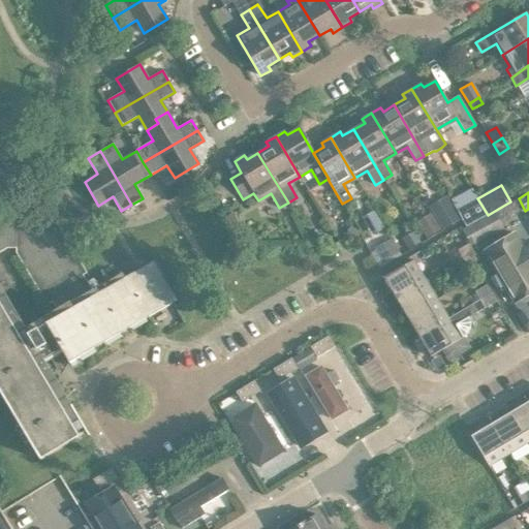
[(458,219),(445,197),(439,200),(430,206),(443,228),(458,219)]
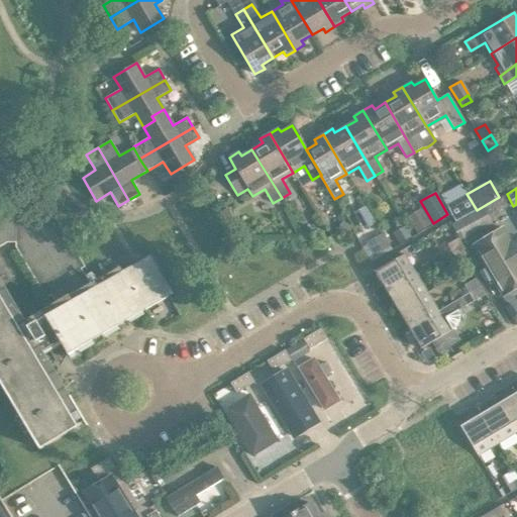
[(455,221),(476,210),(467,195),(446,206),(455,222),(455,221)]
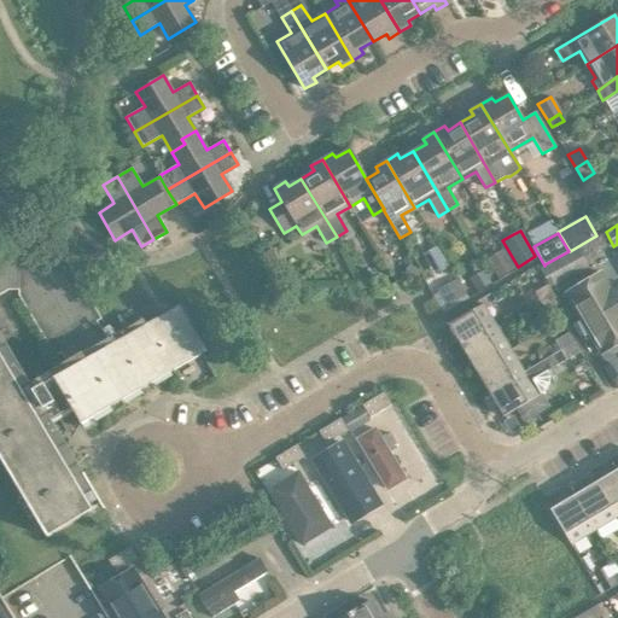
[(583,258),(606,246),(600,235),(598,237),(578,248),(583,258)]
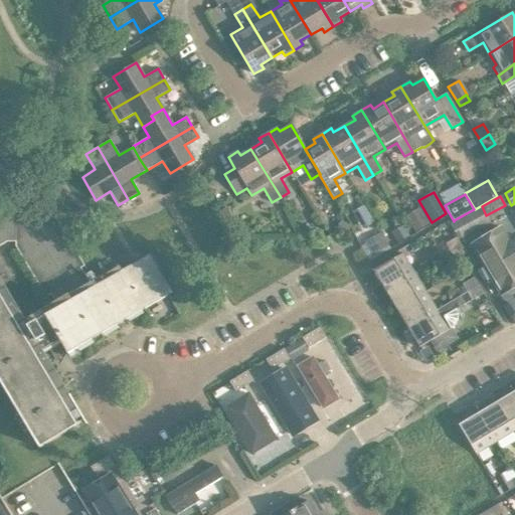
[(449,223),(456,236),(458,239),(490,221),(486,215),(482,206),(475,209),(454,220),(454,221),(449,223)]
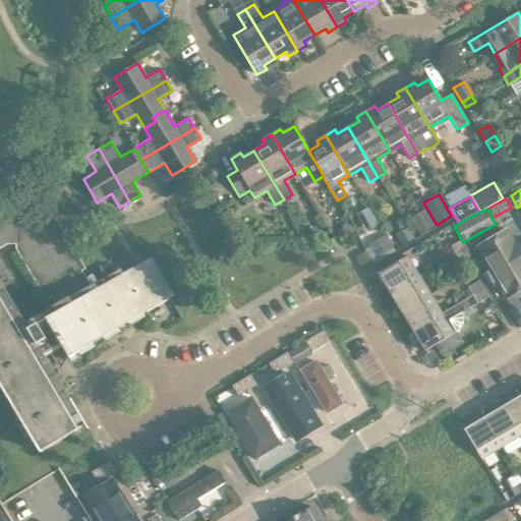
[(143,262),(139,254),(135,256),(130,259),(90,284),(81,271),(85,269),(57,220),(15,221),(15,248),(15,249),(46,300),(52,297),(56,304),(42,312),(43,314),(22,327),(0,288),(0,248),(7,244),(6,221),(0,221),(0,378),(2,382),(0,382),(0,386),(19,419),(23,417),(32,431),(29,433),(40,453),(46,449),(78,429),(70,417),(75,415),(42,358),(45,356),(50,353),(54,361),(55,362),(56,362),(55,359),(66,353),(67,356),(68,357),(169,297),(171,296),(149,257),(143,262)]
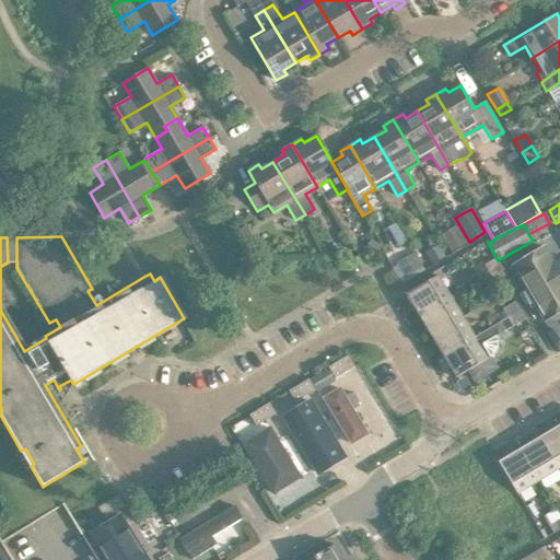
[(541,253),(515,268),(549,324),(559,316),(559,267),(552,272),(541,253)]
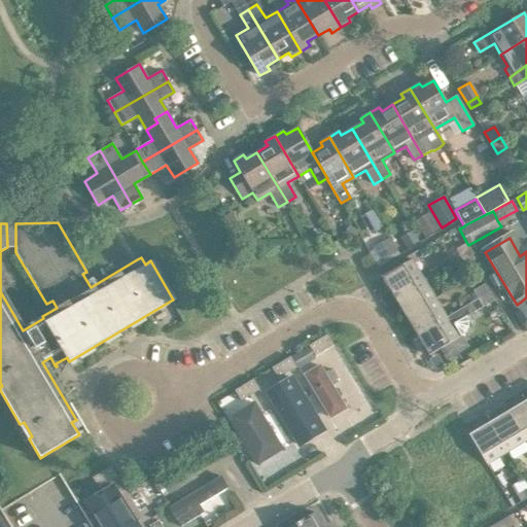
[(460,257),(471,250),(468,245),(466,242),(455,249),(460,257)]
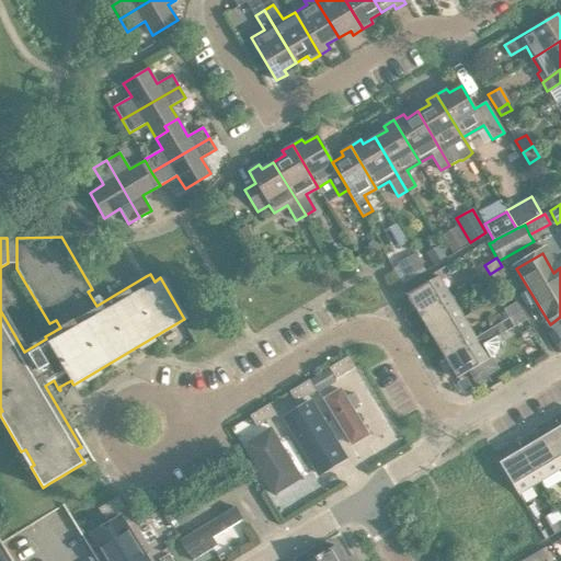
[(495,282),(507,275),(502,266),(490,274),(495,282)]
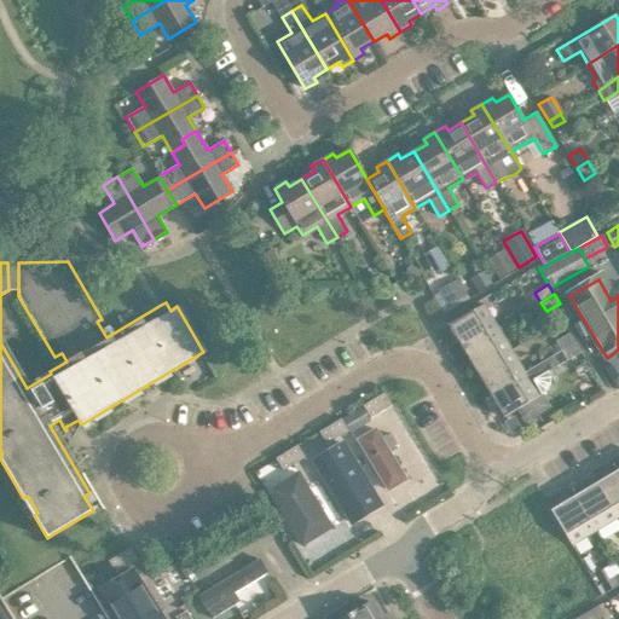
[(449,325),(462,348),(497,328),(484,304),(449,325)]
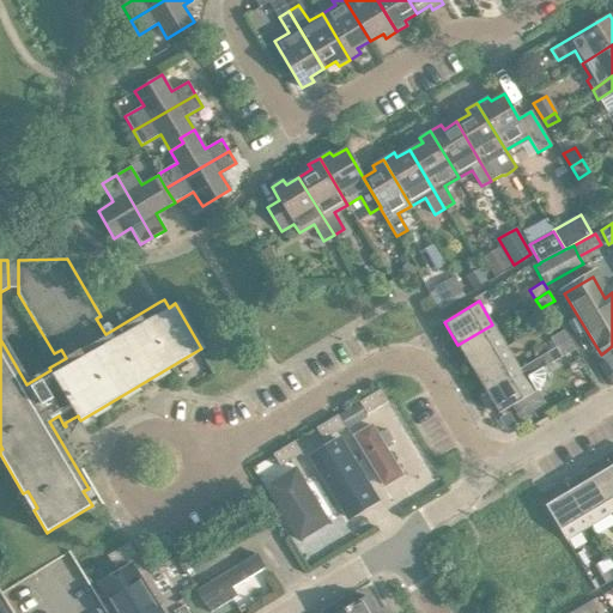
[(471,368),(505,346),(492,325),(457,345),(471,368)]
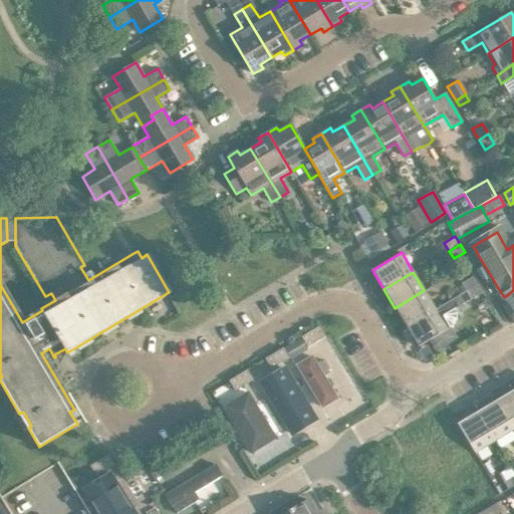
[(466,291),(477,284),(472,276),(461,283),(466,291)]
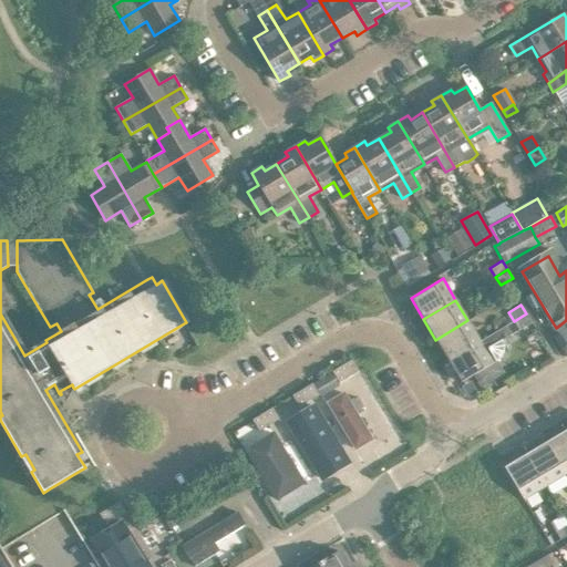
[(480,341),(449,360),(461,382),(493,363),(496,359),(500,351),(498,344),(498,342),(532,322),(526,313),(514,321),(480,341)]
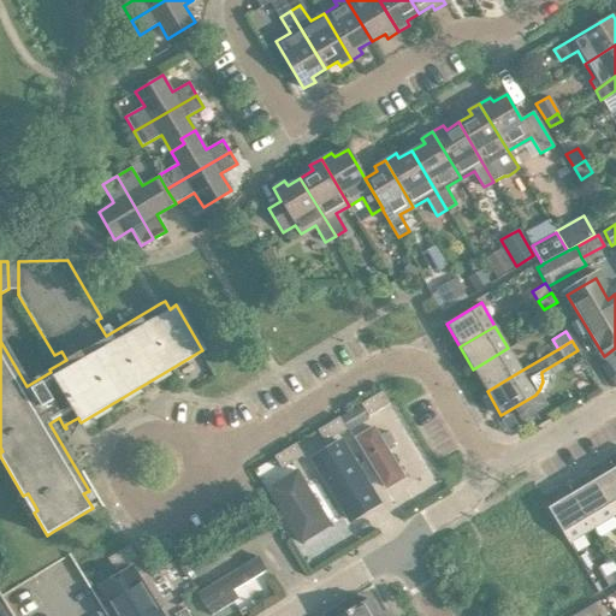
[(487,391),(521,371),(508,348),(473,369),(487,391)]
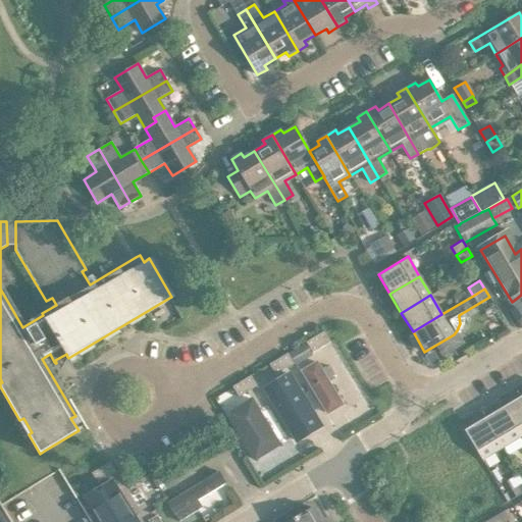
[(311,352),(330,341),(324,330),(305,342),(311,352)]
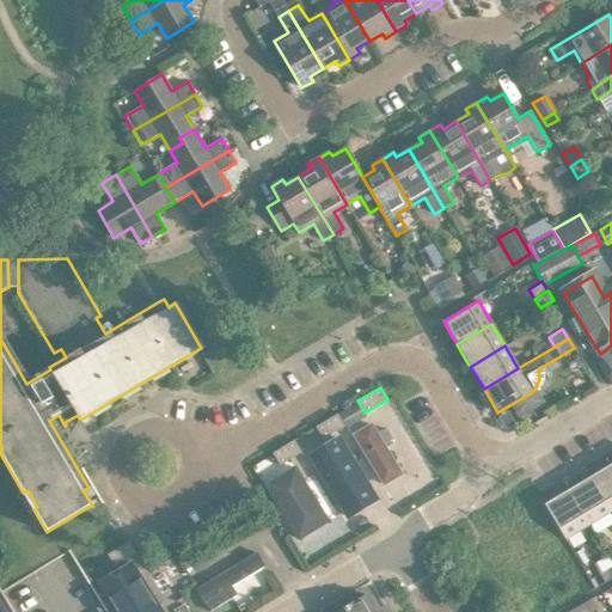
[(365,414),(365,412),(357,401),(338,414),(346,426),(365,414)]
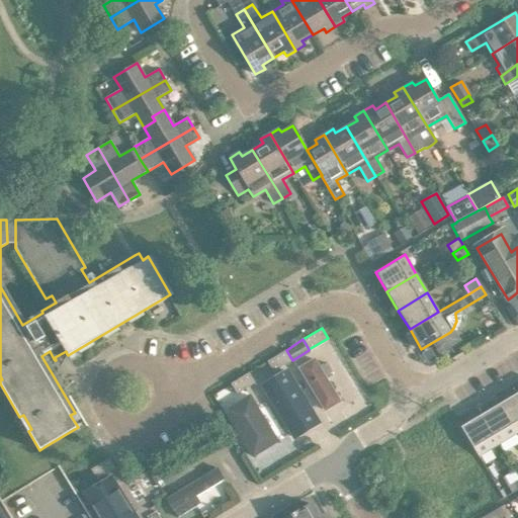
[(273,371),(291,360),(285,350),(267,361),(273,371)]
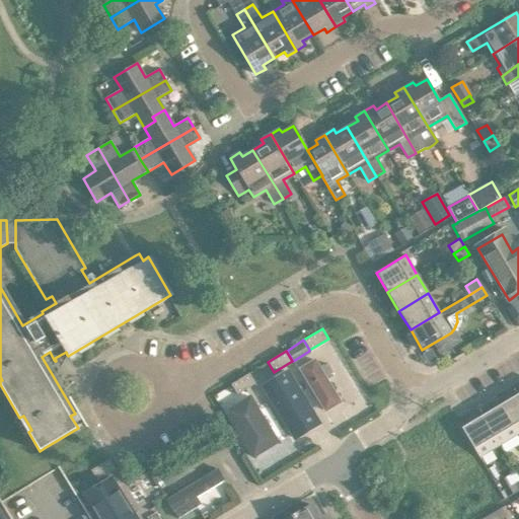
[(345,404),(317,361),(300,372),(327,416),(345,404)]
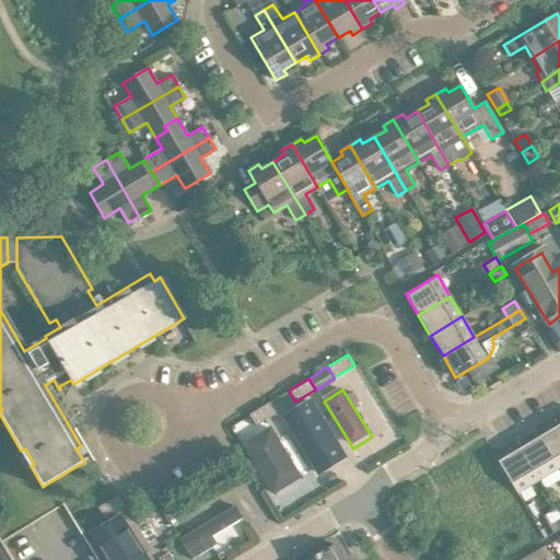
[(255,426),(275,413),(268,403),(248,415),(255,426)]
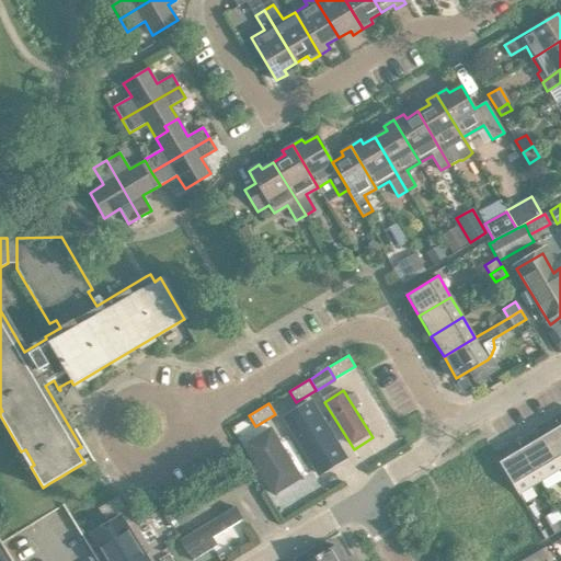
[(312,410),(288,425),(309,460),(334,446),(312,410)]
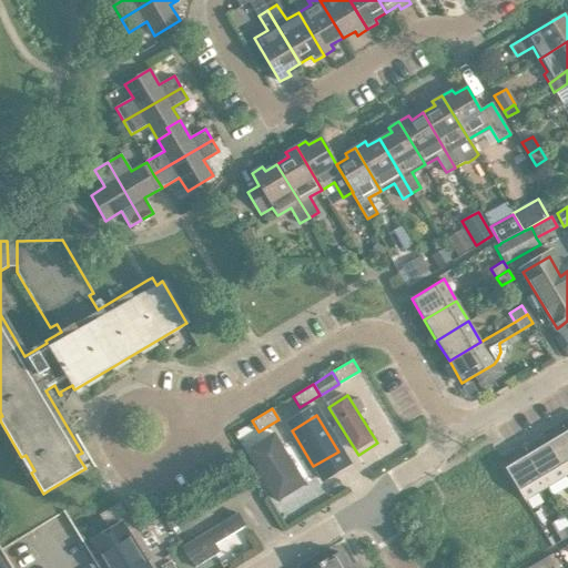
[(312,486),(277,428),(245,448),(279,506),(312,486)]
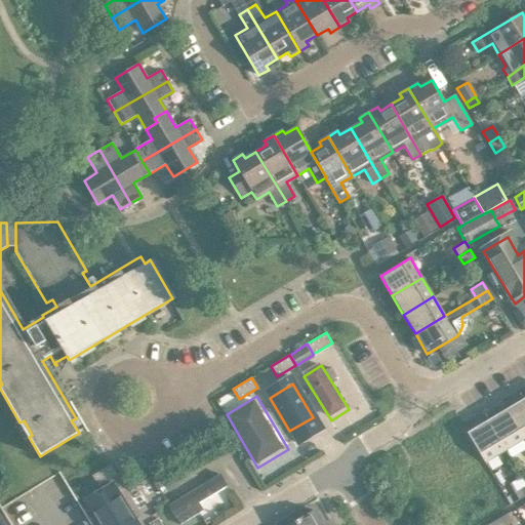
[(523,439),(524,437),(524,398),(506,409),(523,439)]
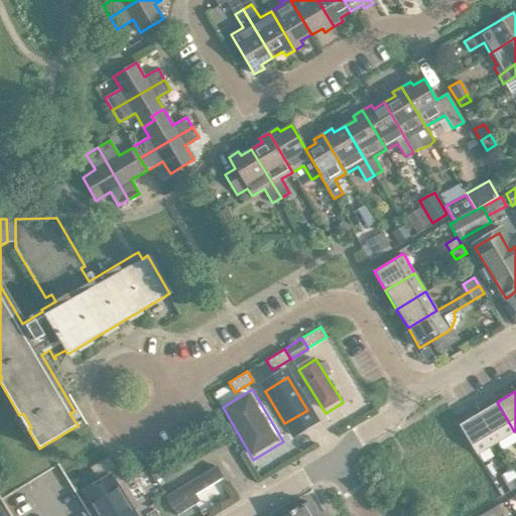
[(496,442),(514,431),(497,402),(479,413),(496,442)]
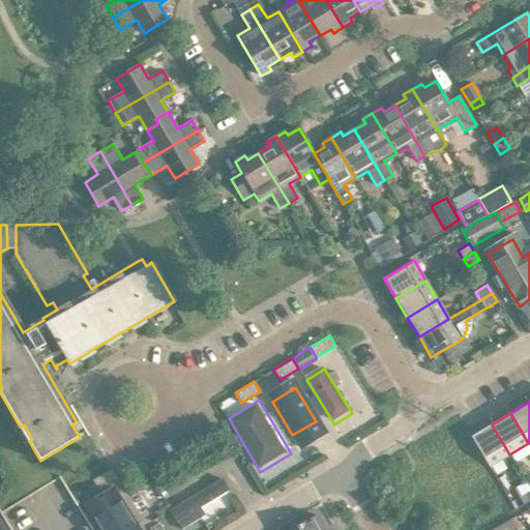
[(489,466),(509,454),(492,424),(471,436),(489,466)]
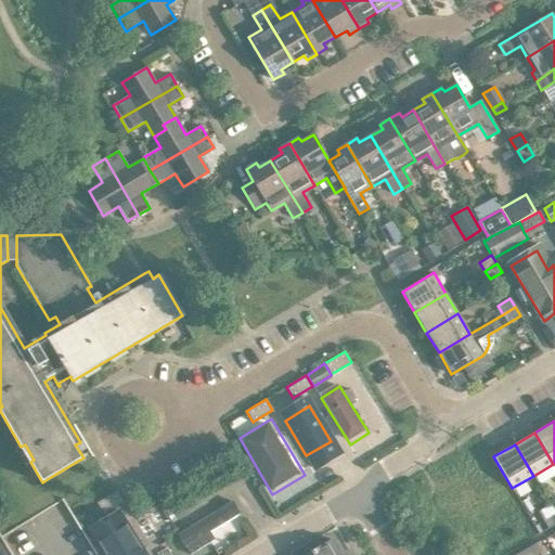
[(103,514),(123,501),(123,500),(116,491),(97,503),(103,514)]
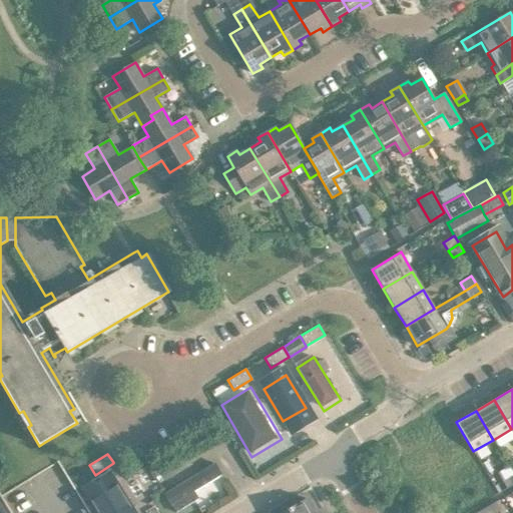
[(163,483),(189,467),(182,454),(155,470),(163,483)]
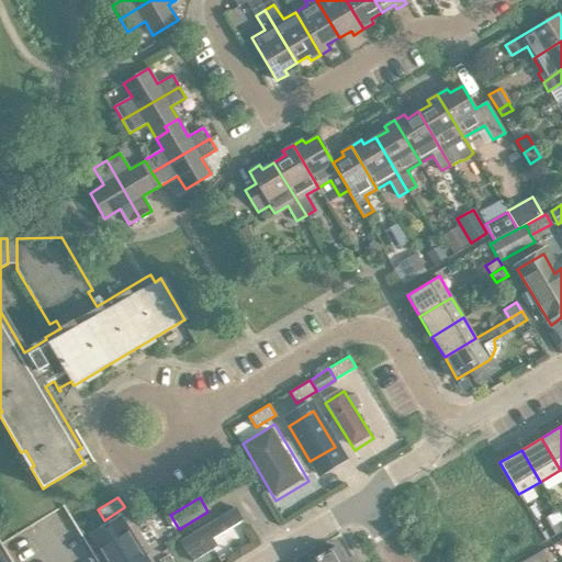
[(239,505),(181,542),(192,561),(251,524),(239,505)]
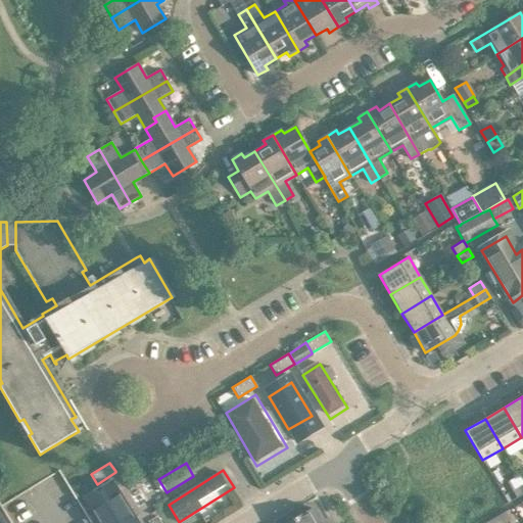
[(141,522),(113,480),(86,498),(101,522),(141,522)]
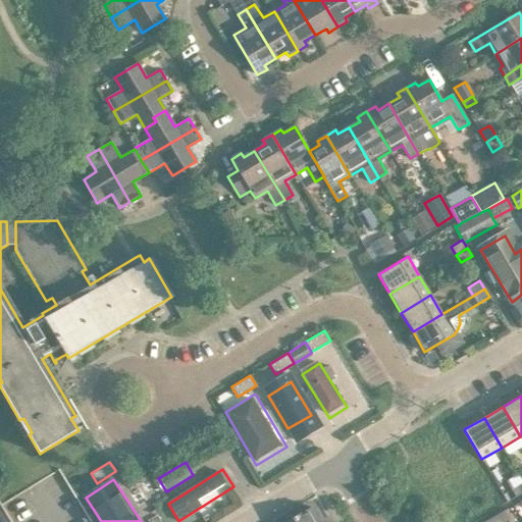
[(515,497),(521,492),(521,482),(511,489),(515,497)]
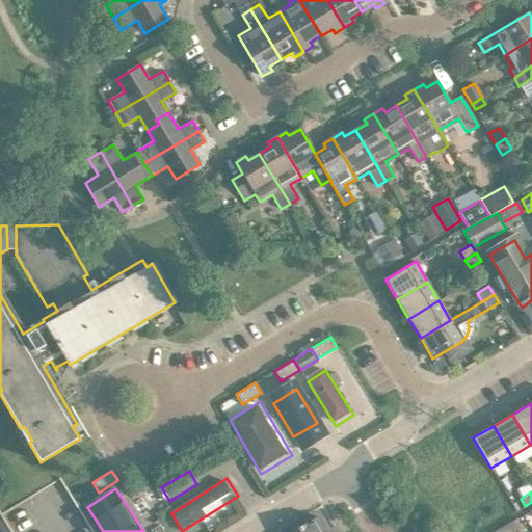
[(10,531),(1,515),(0,514),(0,513),(0,531),(10,531)]
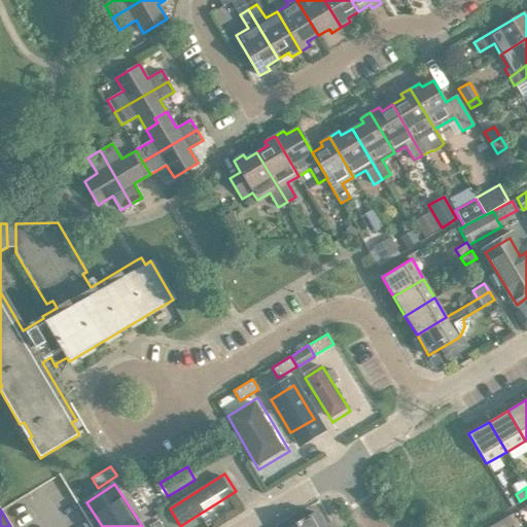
[(322,526),(314,512),(304,519),(300,511),(275,525),(275,526),(322,526)]
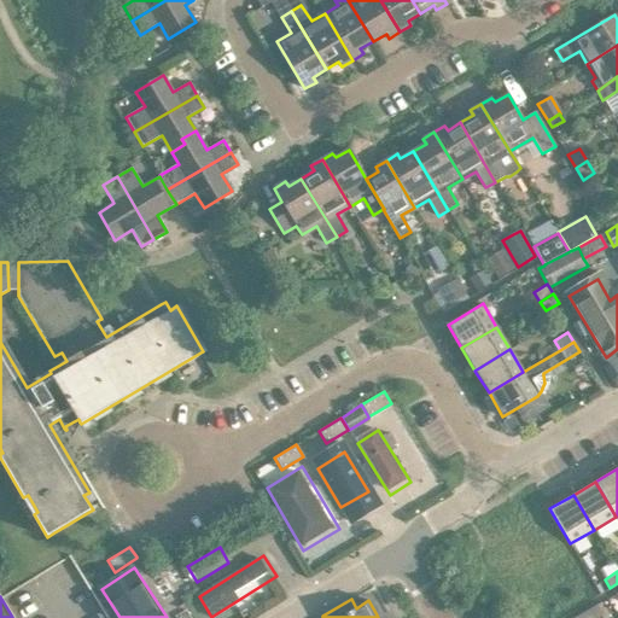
[(586,617),(594,617),(602,613),(596,605),(583,612),(586,617)]
